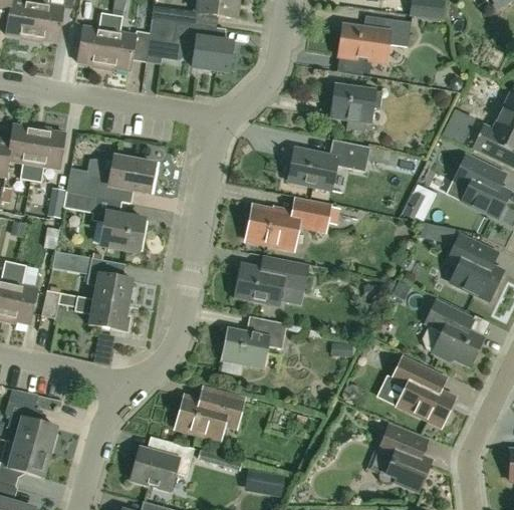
[(0,0),(0,15),(7,16),(9,0),(0,0)]
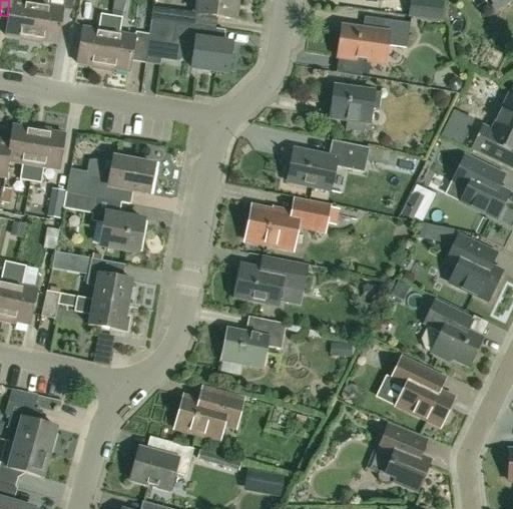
[(31,37),(36,0),(9,0),(7,16),(5,33),(31,37)]
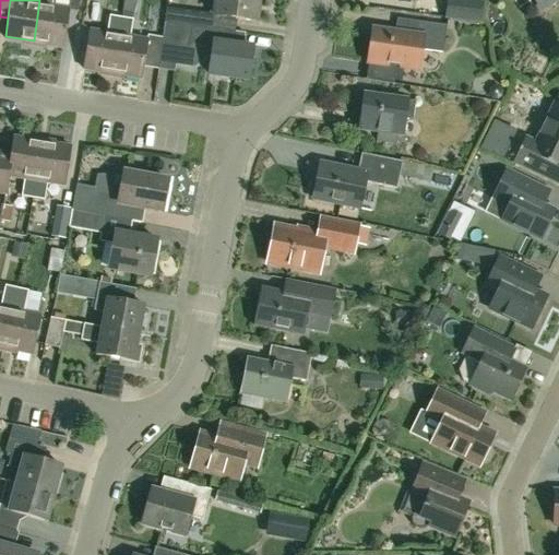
[(39,0),(34,40),(62,45),(68,6),(51,2),(51,0),(39,0)]
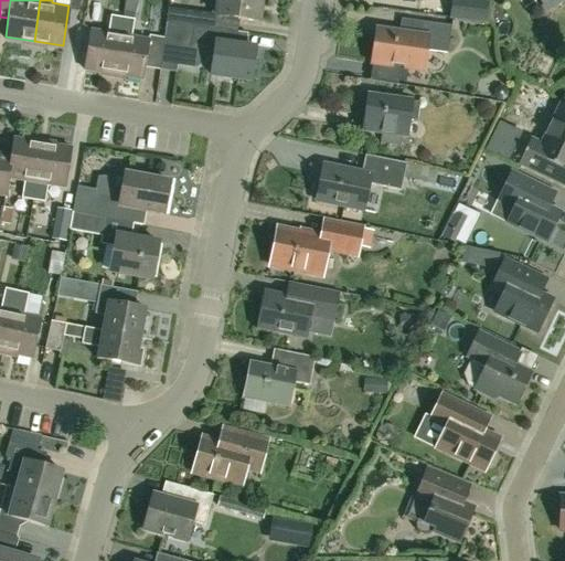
[(257,19),(259,0),(216,0),(215,13),(257,19)]
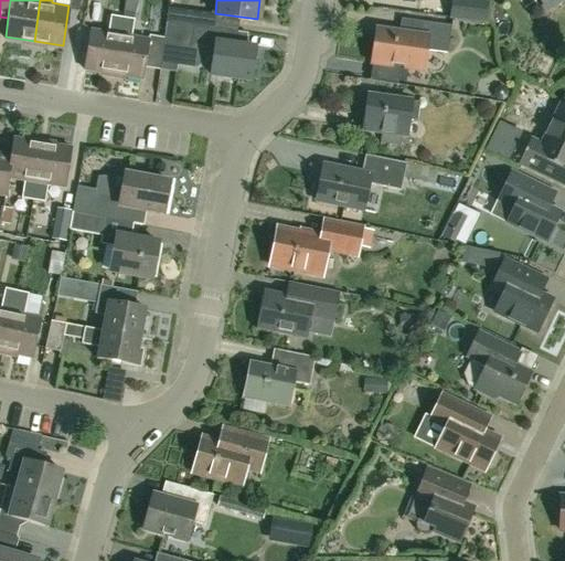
[(489,21),(491,0),(455,0),(452,16),(489,21)]
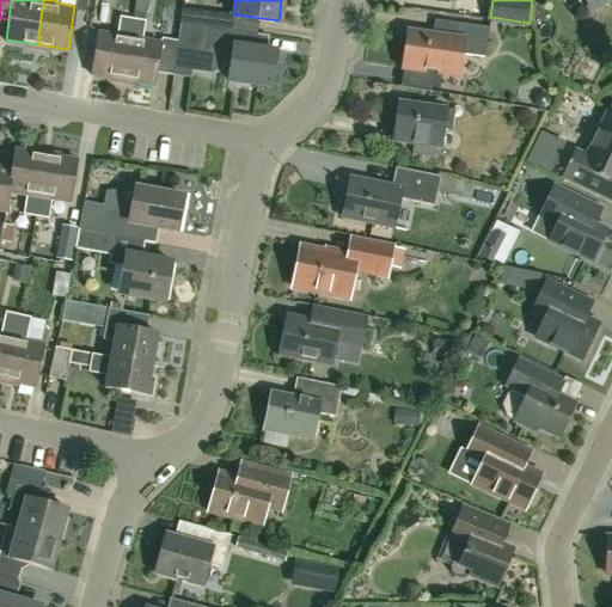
[(587,0),(594,11),(610,0),(587,0)]
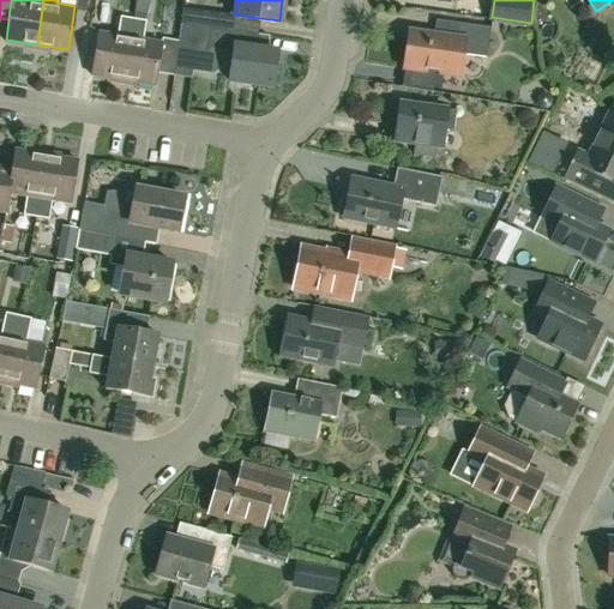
[(180,20),(210,25),(222,26),(223,11),(182,5),(180,20)]
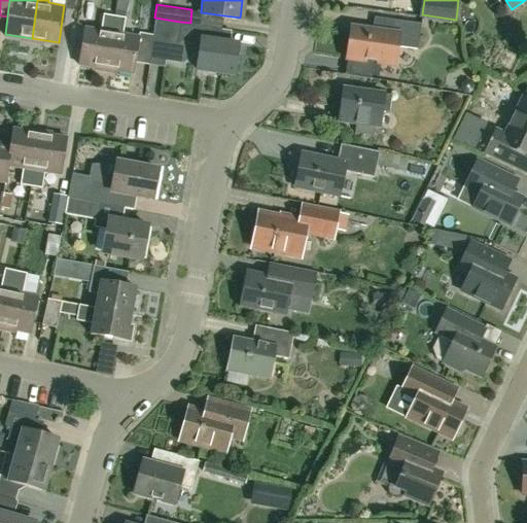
[(78,63),(105,67),(113,13),(102,11),(100,28),(83,26),(78,63)]
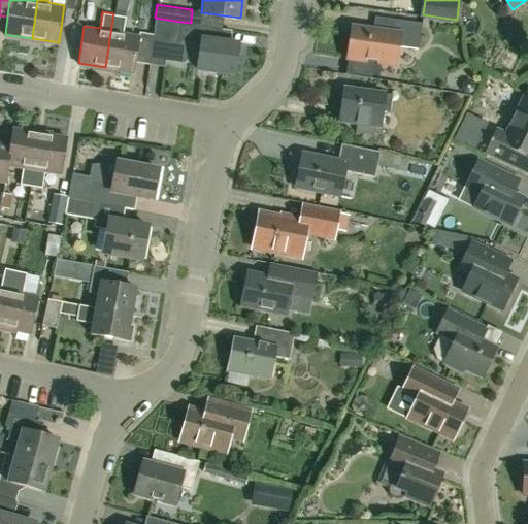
[(371,25),(372,15),(352,11),(350,22),(371,25)]
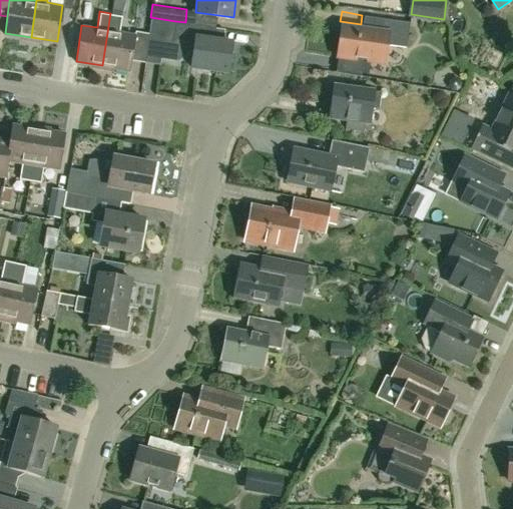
[(110,13),(102,65),(128,69),(134,34),(118,31),(120,15),(110,13)]
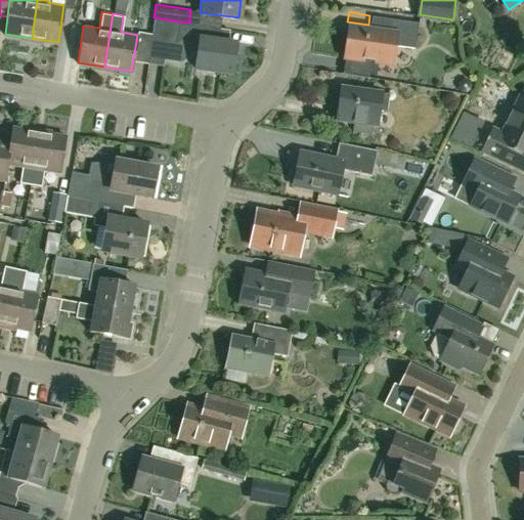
[(349,26),(345,54),(370,57),(391,60),(394,43),(415,46),(419,20),(392,17),(390,32),(369,29),(349,26)]
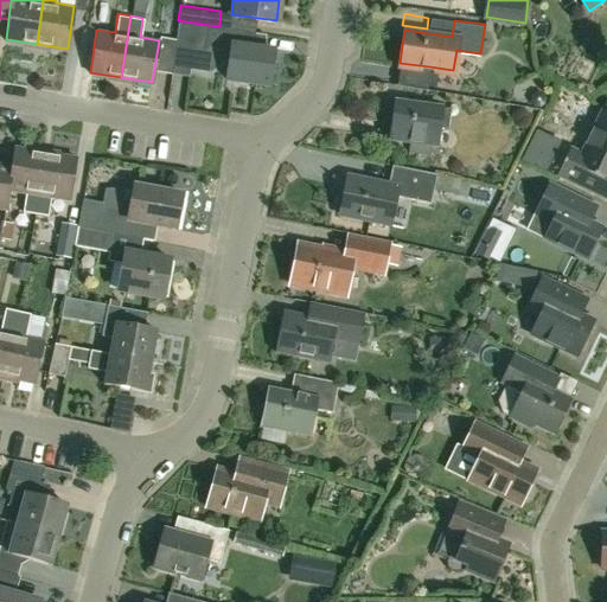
[(219,26),(208,25),(204,49),(230,52),(227,77),(268,84),(273,49),(234,43),(236,29),(219,26)]
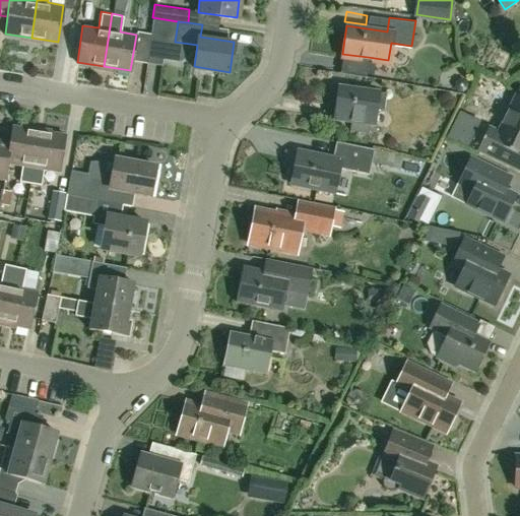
[(384,109),(386,91),(338,85),(334,118),(374,123),(376,108),(384,109)]
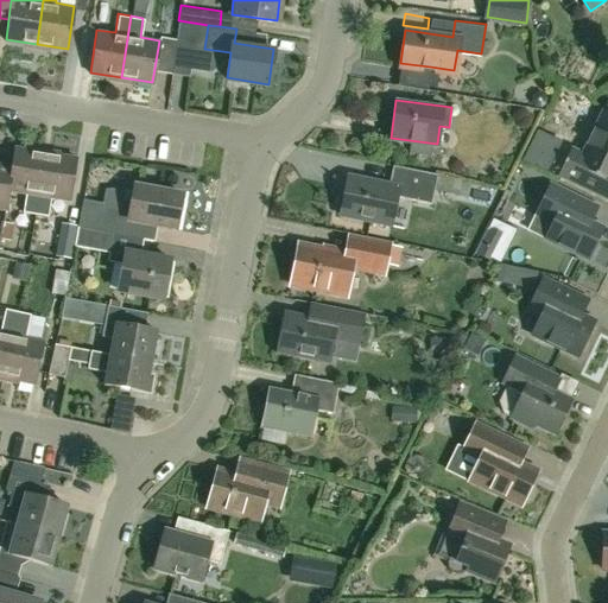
[(583,153),(570,147),(558,170),(607,194),(607,109),(605,108),(583,153)]
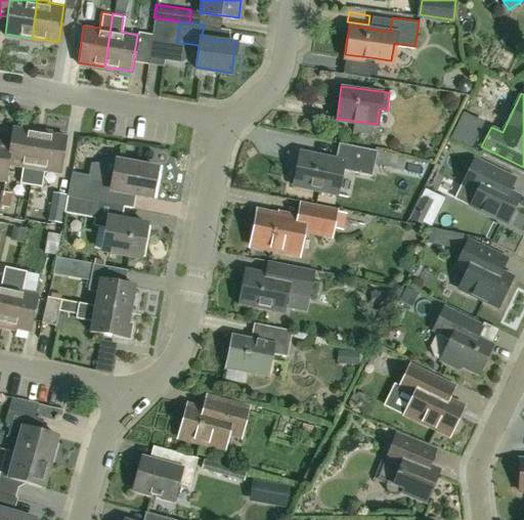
[(483,123),(462,112),(449,136),(472,146),(483,123)]
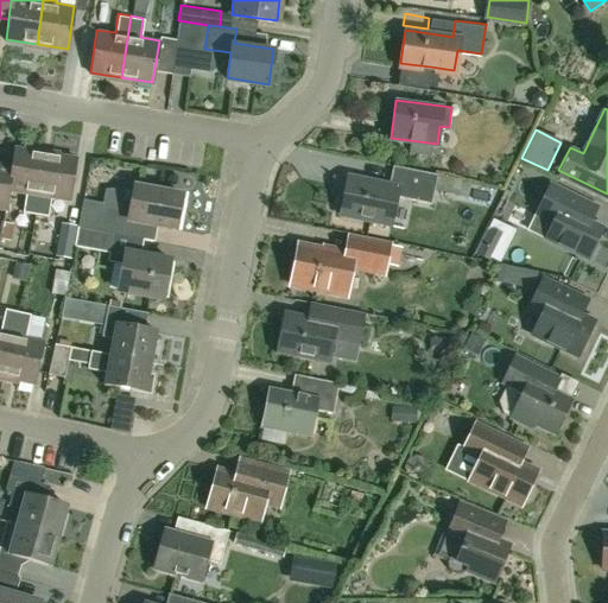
[(11,165),(8,189),(25,191),(23,210),(36,213),(45,152),(14,146),(11,165)]
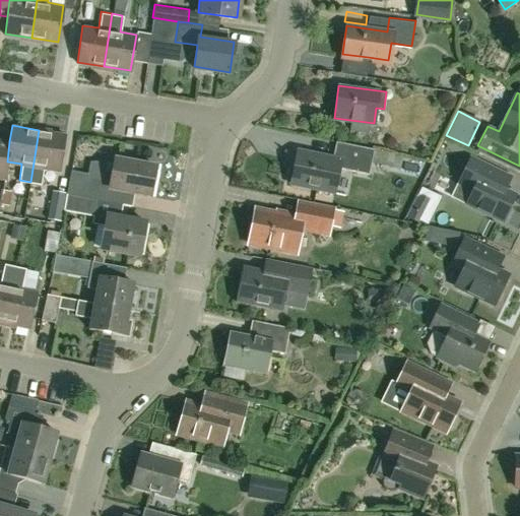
[(39,130),(30,182),(41,184),(44,168),(59,170),(65,134),(39,130)]
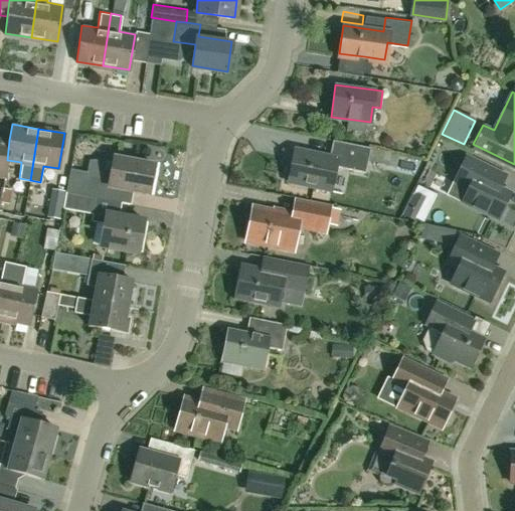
[(7,160),(9,140),(0,138),(0,174),(4,176),(7,160)]
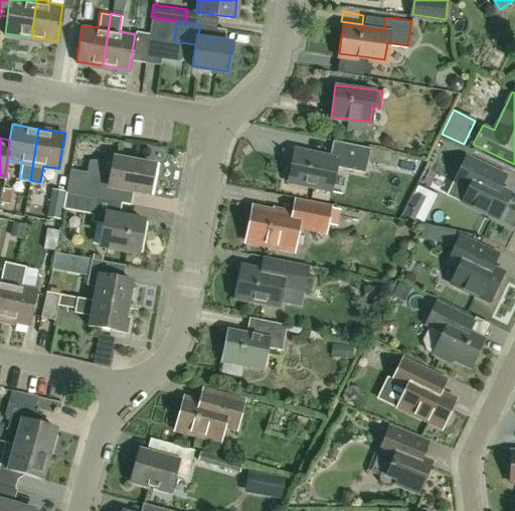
[(365,171),(371,146),(333,139),(330,154),(295,147),(289,177),(314,182),(313,186),(330,189),(336,165),(365,171)]
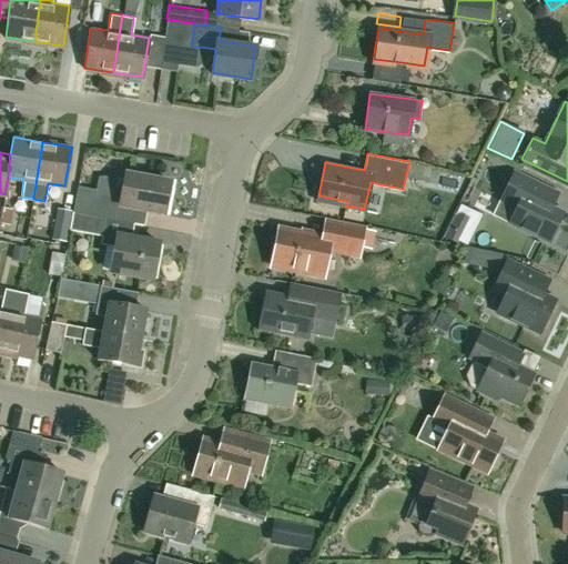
[(509,220),(549,239),(563,211),(553,205),(559,192),(514,170),(494,212),(509,220)]
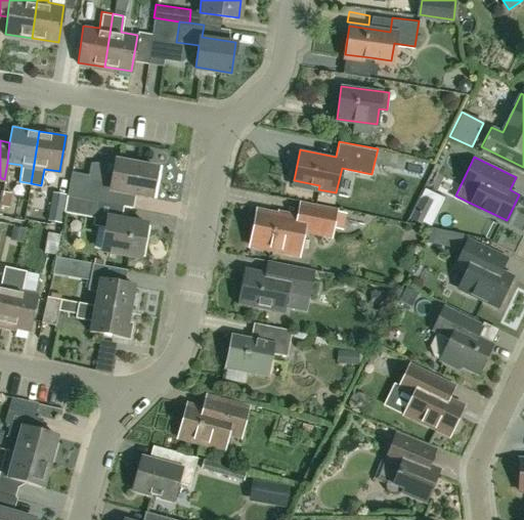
[(111,187),(137,192),(150,196),(157,167),(115,159),(112,178),(87,173),(83,198),(96,200),(107,202),(111,187)]
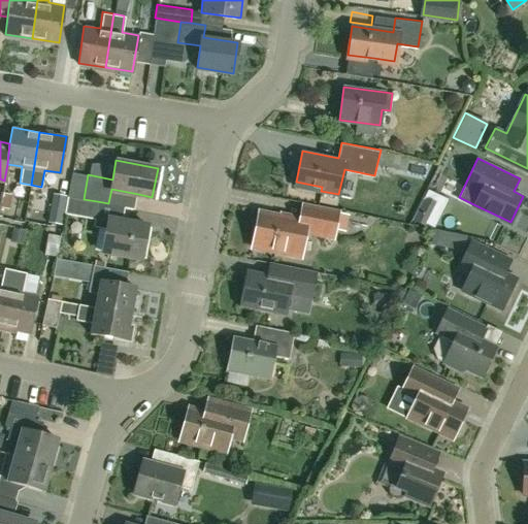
[(66,195),(54,193),(48,222),(62,224),(66,195)]
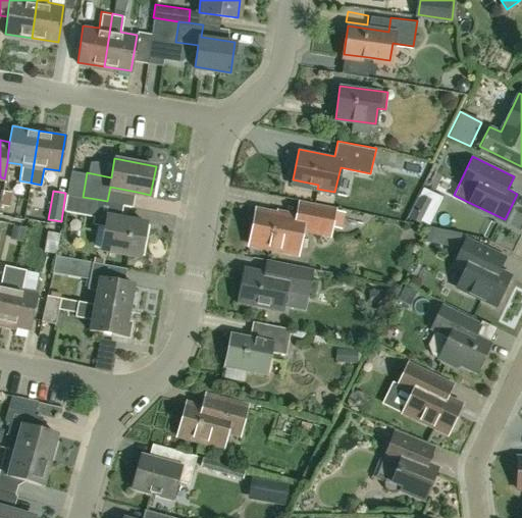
[(83,197),(66,194),(63,210),(93,215),(96,199),(83,197)]
